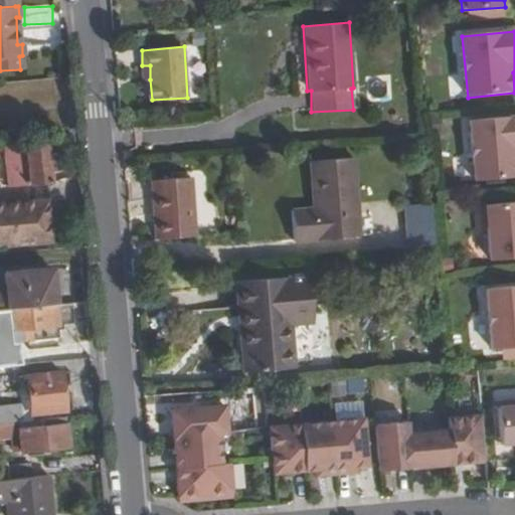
[(143,79),(150,79),(150,65),(142,65),(143,79)]
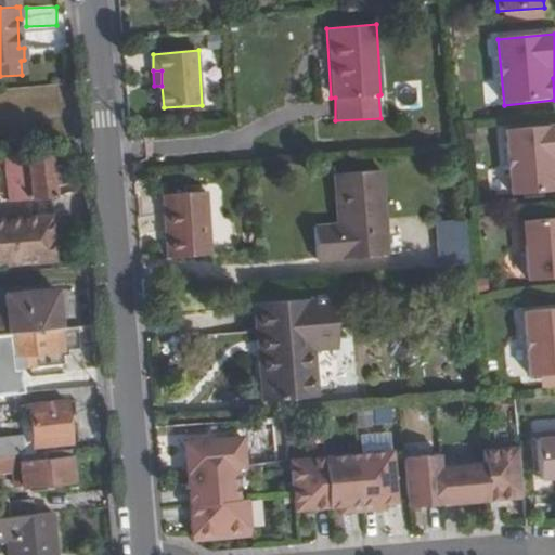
[(554,125),(506,130),(512,195),(517,194),(554,191),(554,125)]
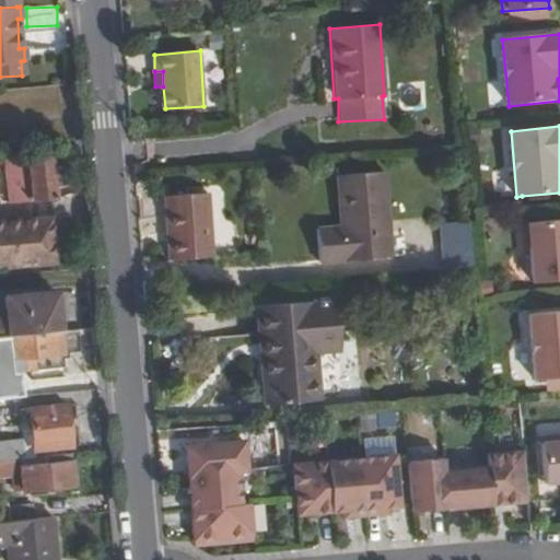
[(49,156),(4,162),(8,202),(54,198),(53,187),(61,185),(59,167),(50,168),(49,156)]
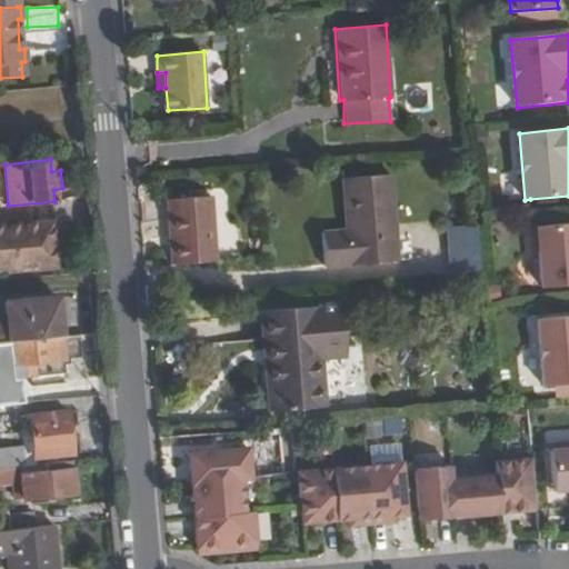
[(398,260),(390,172),(340,178),(345,228),(320,231),(322,267),(398,260)]
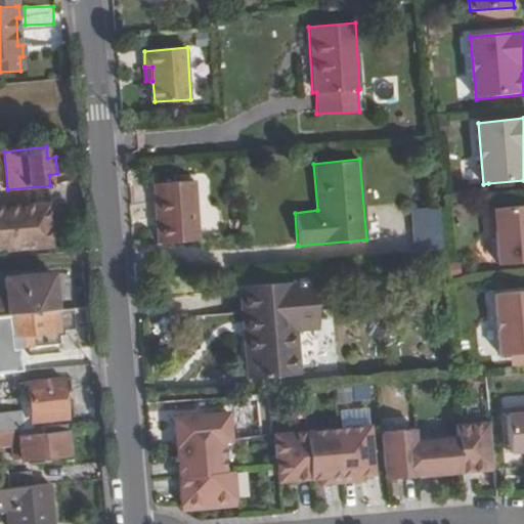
[(201,213),(210,213),(209,180),(200,180),(201,213)]
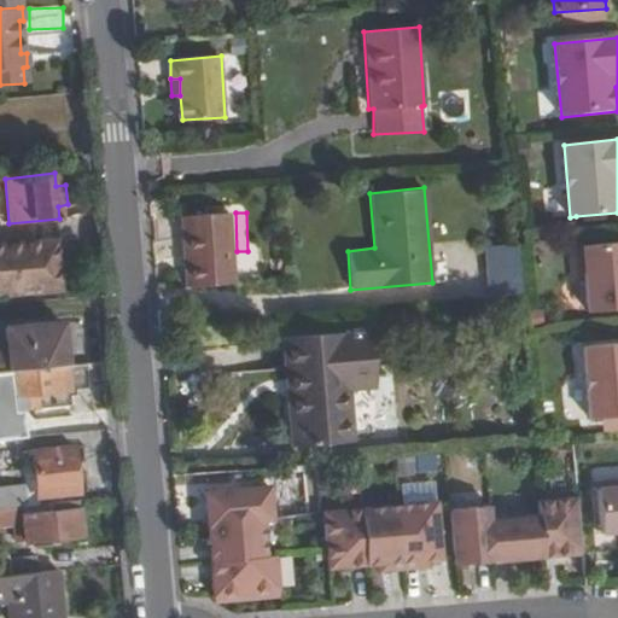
[(617,213),(576,216),(577,228),(617,225),(617,213)]
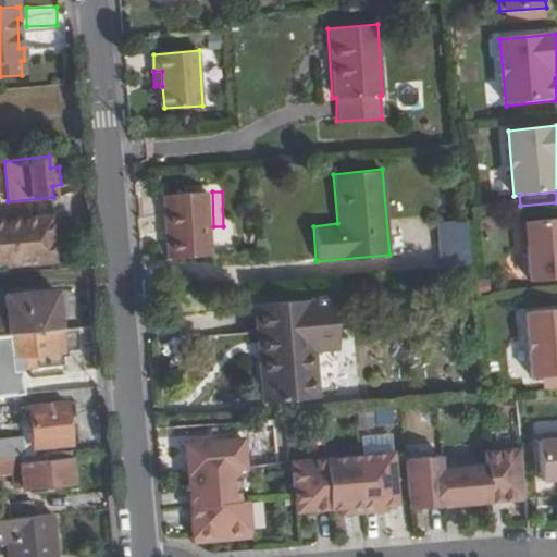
[(169,259),(211,256),(207,193),(164,196),(169,259)]
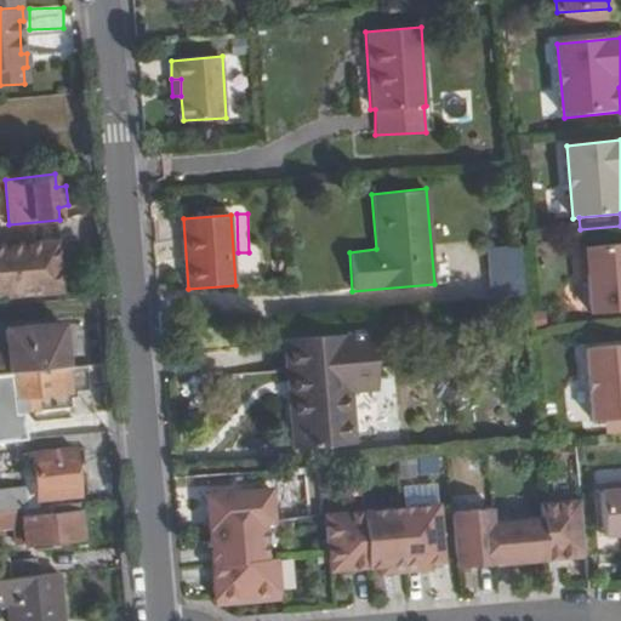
[(0,295),(60,290),(55,241),(0,245),(0,295)]
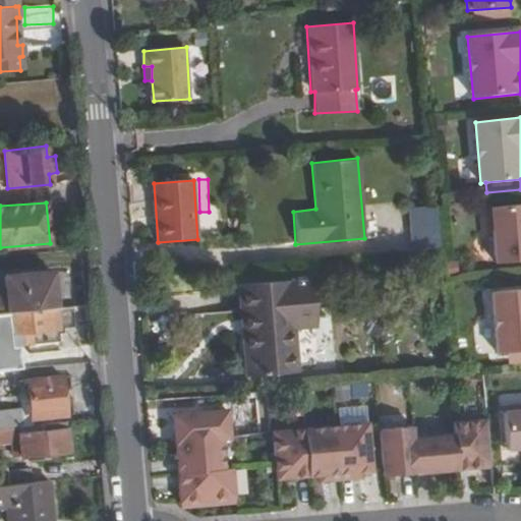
[(520,204),(484,207),(486,228),(491,228),(495,262),(520,258),(520,204)]
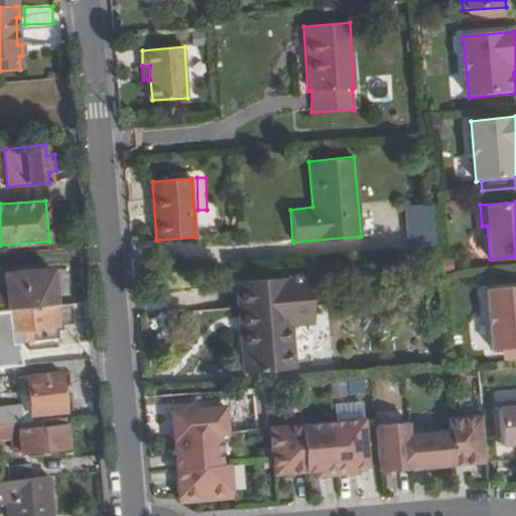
[(404,206),(408,253),(437,251),(432,204),(404,206)]
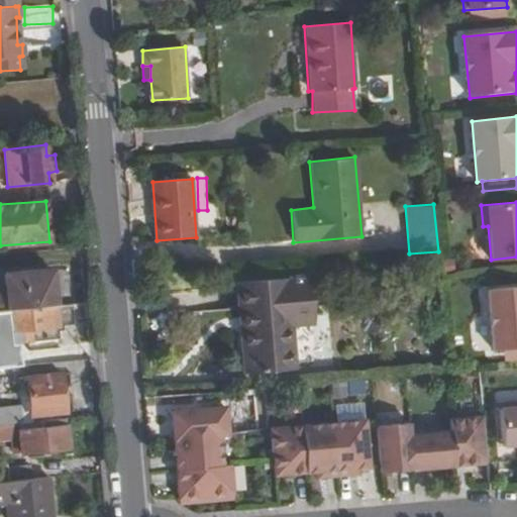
[(0,310),(54,306),(52,270),(0,274),(0,310)]
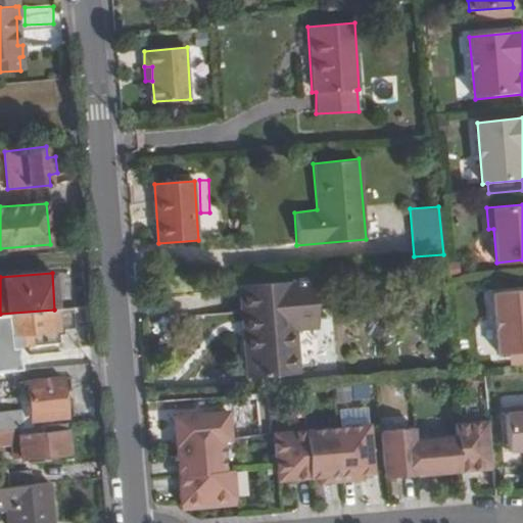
[(293,316),(316,315),(313,279),(238,285),(246,377),(298,374),(294,331),(293,316)]
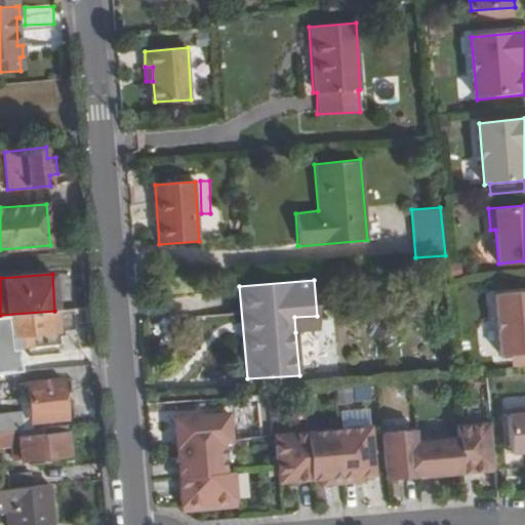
[(524,290),(494,294),(500,355),(524,352),(524,290)]
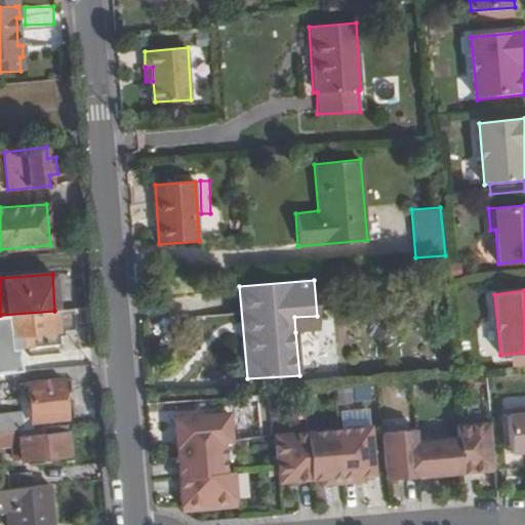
[(74,330),(72,309),(54,311),(0,315),(0,336),(8,336),(9,348),(55,345),(54,332),(74,330)]
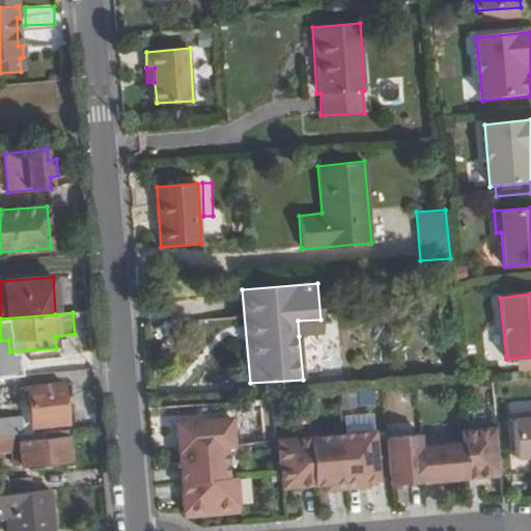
[(323,335),(320,319),(298,320),(299,336),(323,335)]
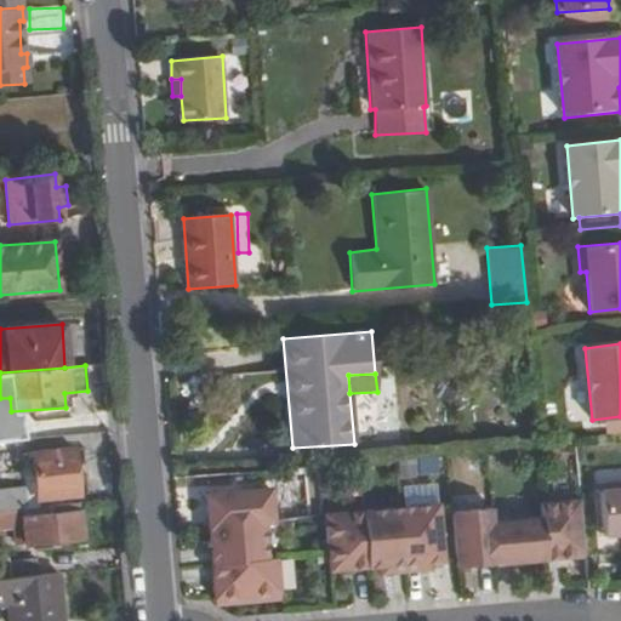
[(0,440),(24,439),(23,426),(7,419),(0,419),(0,440)]
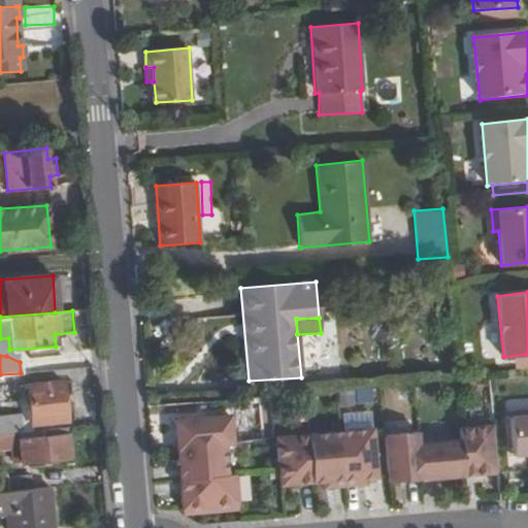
[(28,410),(30,424),(67,421),(63,381),(25,384),(28,410)]
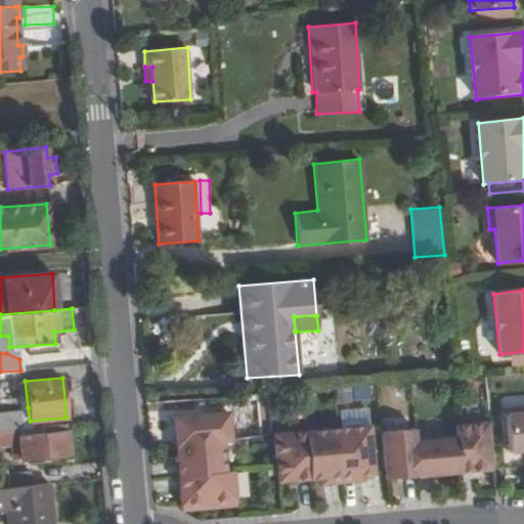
[(20,428),(31,428),(30,421),(28,407),(18,407),(18,412),(20,428)]
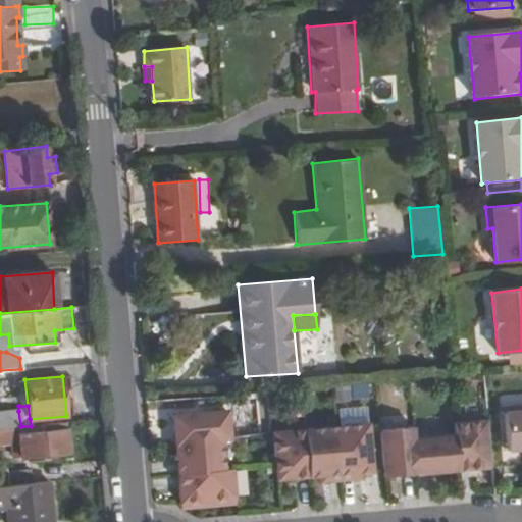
[(521,407),(506,410),(510,452),(521,450),(521,407)]
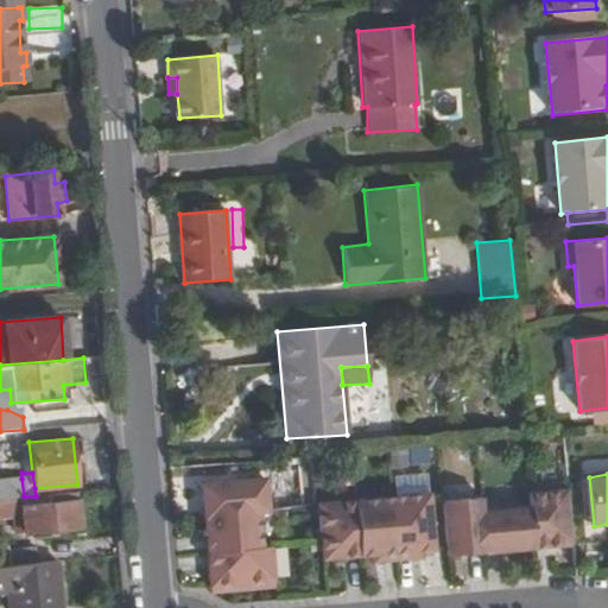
[(0,480),(0,499),(24,496),(21,479),(0,480)]
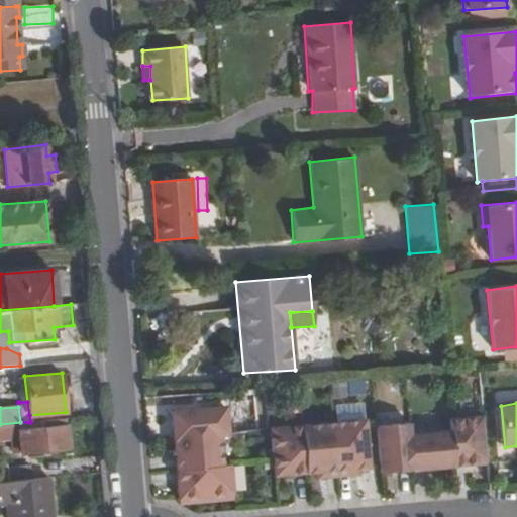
[(225,407),(171,412),(174,441),(221,437),(228,436),(225,407)]
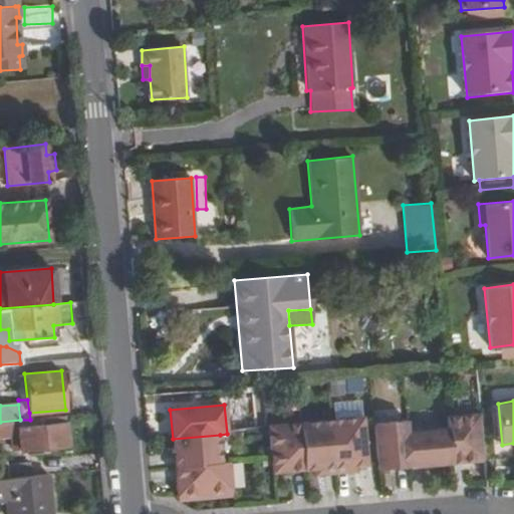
[(452,464),(485,462),(481,415),(448,418),(449,430),(452,464)]
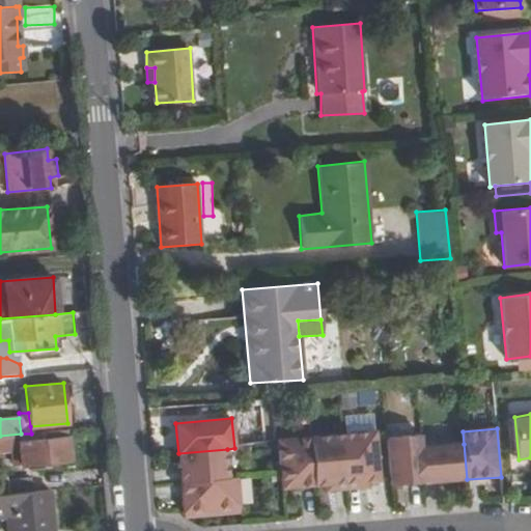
[(0,436),(0,448),(18,447),(21,465),(70,460),(67,429),(31,434),(21,434),(0,436)]
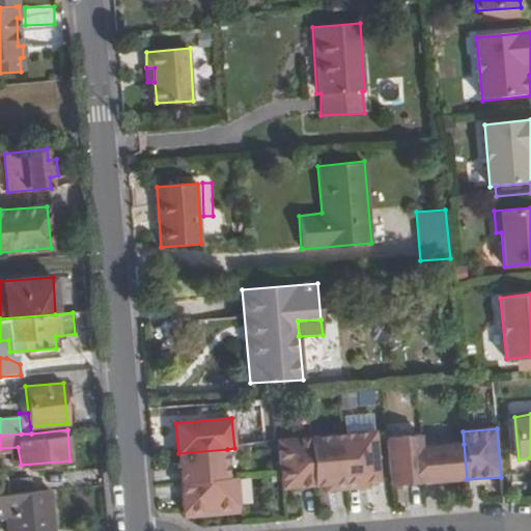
[(379,480),(374,432),(342,435),(346,483),(368,481),(379,480)]
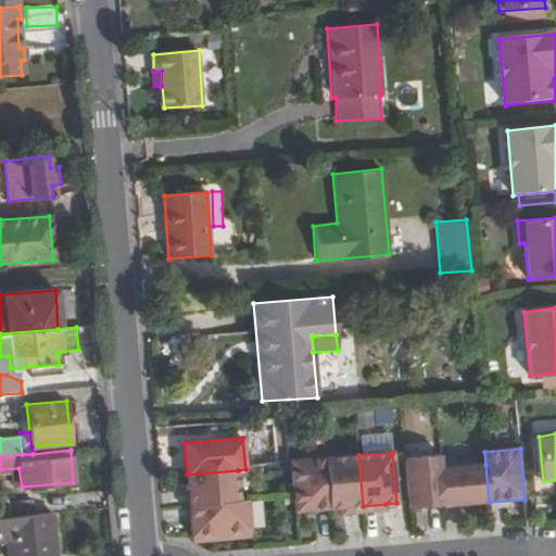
[(340,508),(363,506),(358,455),(325,458),(329,509),(340,508)]
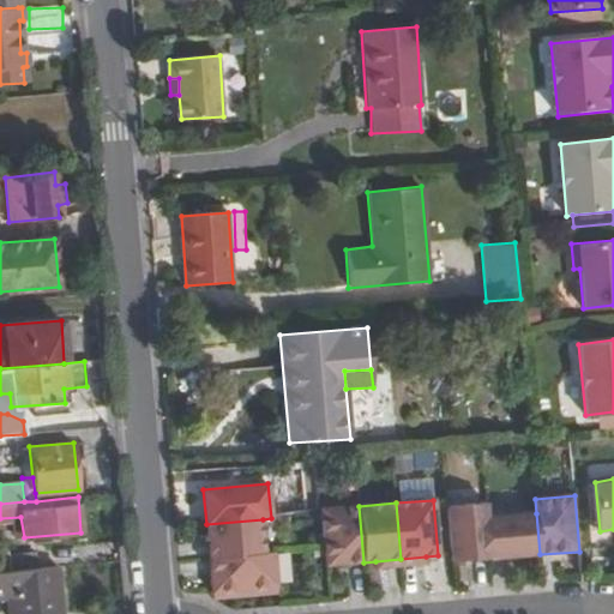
[(452,563),(491,559),(487,517),(486,504),(447,507),(452,563)]
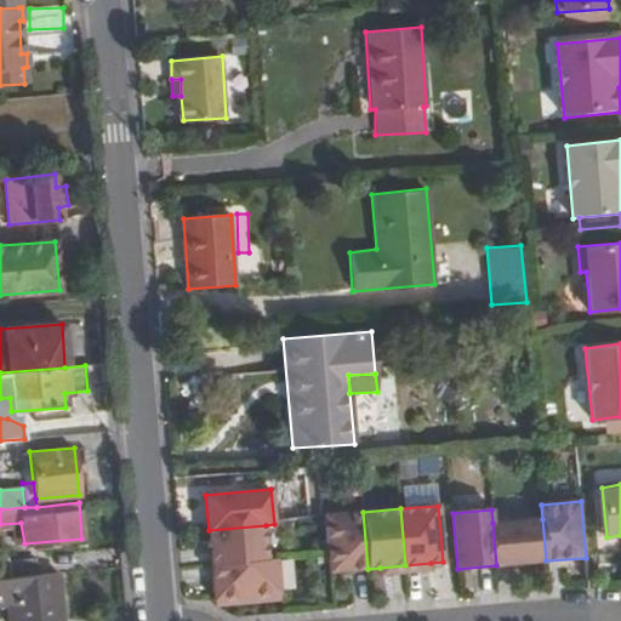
[(330,571),(368,569),(363,512),(324,516),(330,571)]
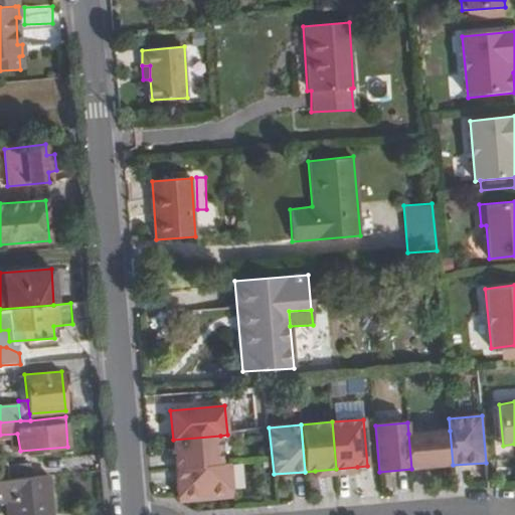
[(453,465),(450,431),(408,434),(411,469),(453,465)]
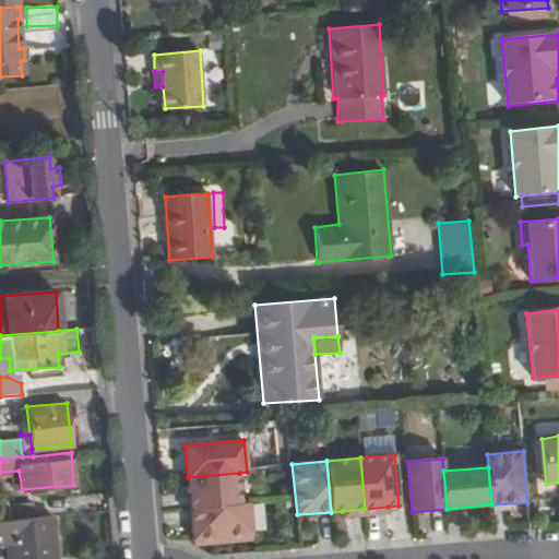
[(241,504),(239,473),(188,477),(190,509),(241,504)]
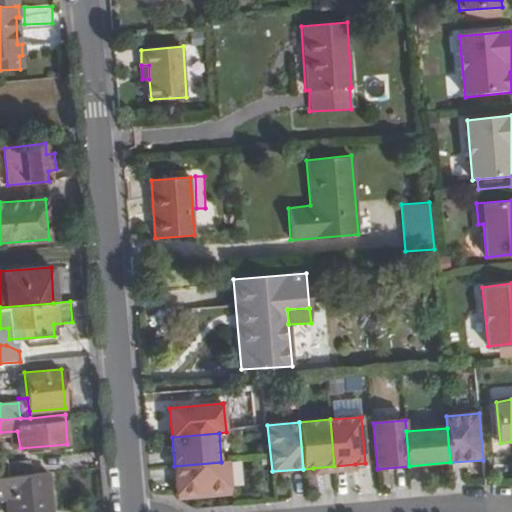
[(229,461),(221,462),(174,466),(177,494),(231,489),(229,461)]
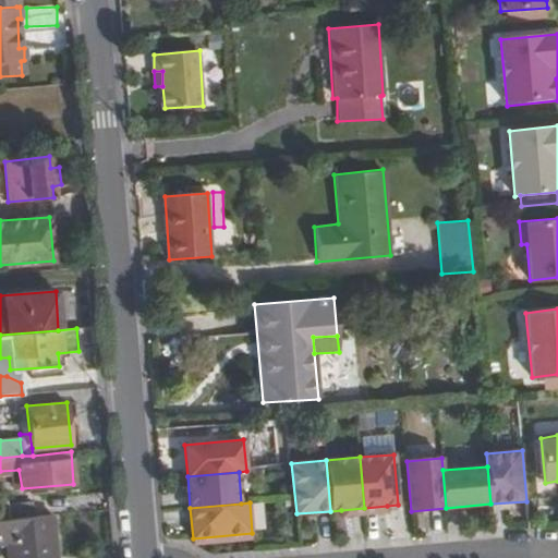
[(9,520),(34,518),(33,507),(7,504),(9,520)]
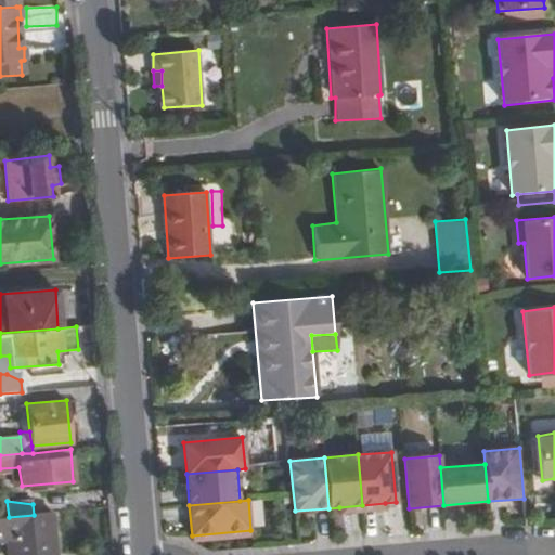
[(386,511),(385,503),(362,505),(339,507),(339,515),(386,511)]
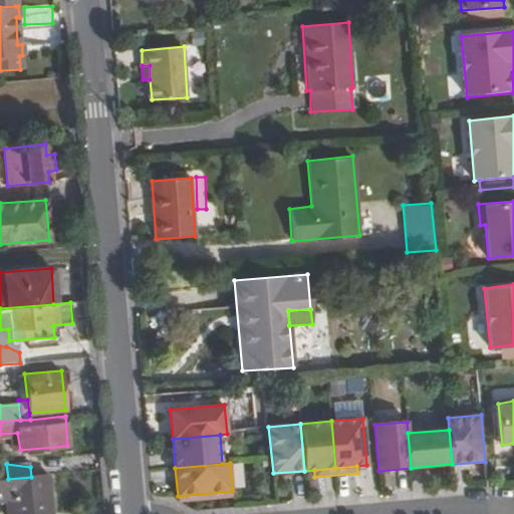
[(0,480),(0,501),(5,501),(6,513),(51,513),(48,476),(31,477),(8,479),(0,480)]
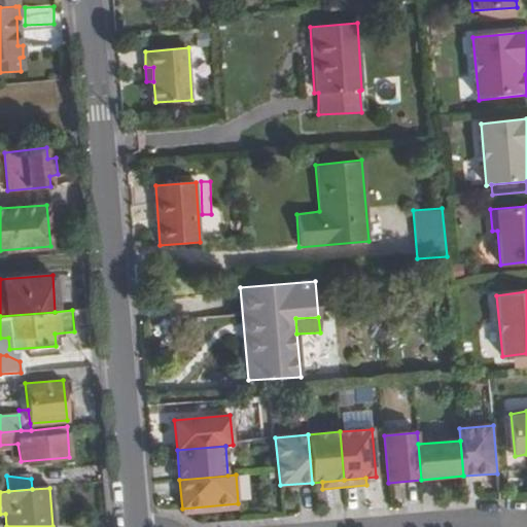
[(238,503),(182,508),(182,516),(239,511),(238,503)]
